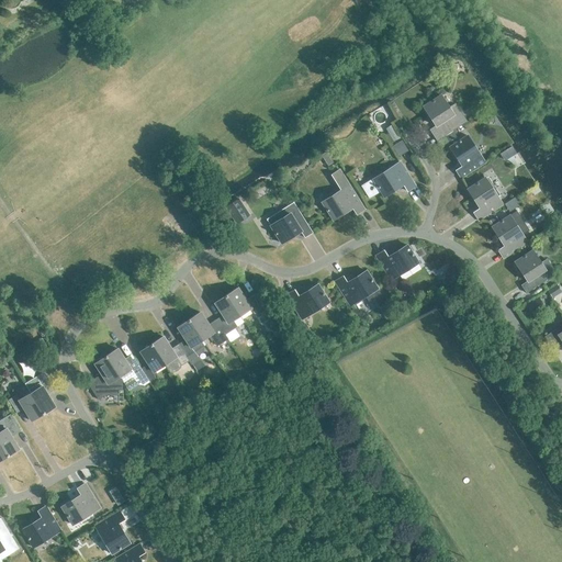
[(436,125),(429,130),(437,141),(467,121),(456,104),(449,108),(441,94),(423,107),(436,125)]
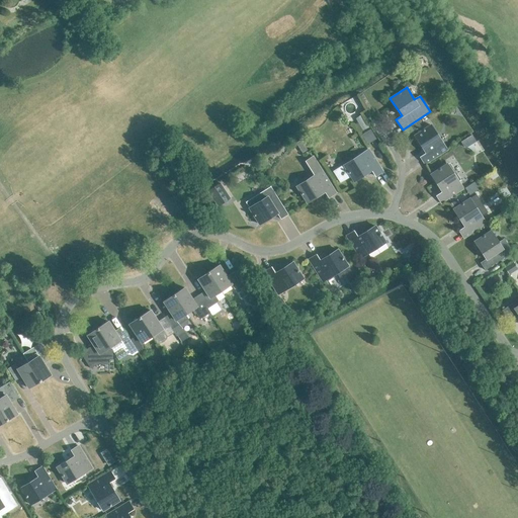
[(368,126),(361,114),(355,118),(357,121),(355,124),(359,132),(368,126)]
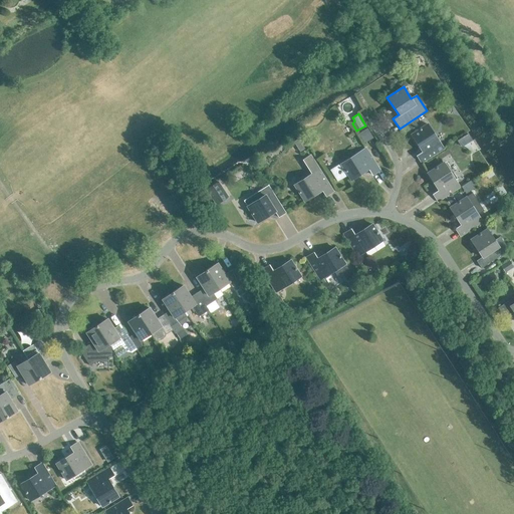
[(423,152),(417,156),(422,163),(444,148),(428,123),(411,134),(423,152)]
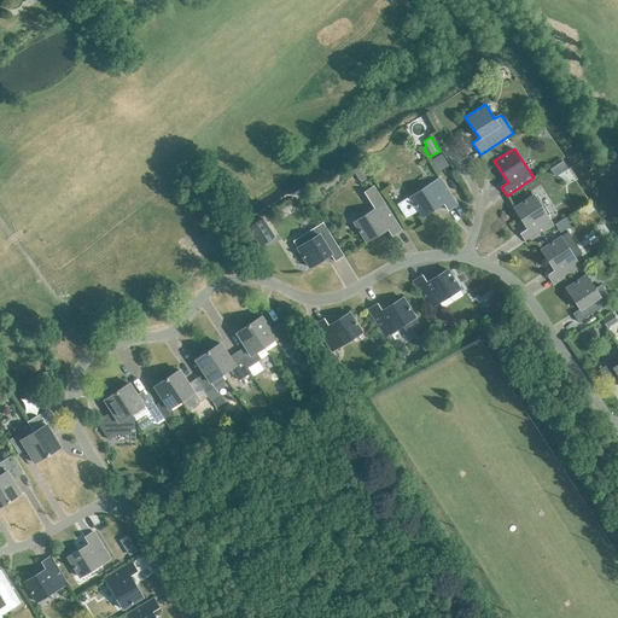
[(439,178),(410,197),(398,204),(407,217),(418,209),(423,216),(443,203),(448,210),(456,204),(439,178)]
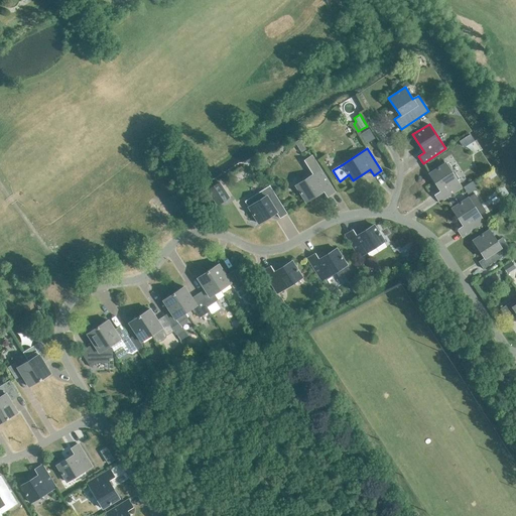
[(314,173),(295,185),(305,202),(324,190),(327,197),(335,191),(320,169),(312,157),(306,161),(314,173)]
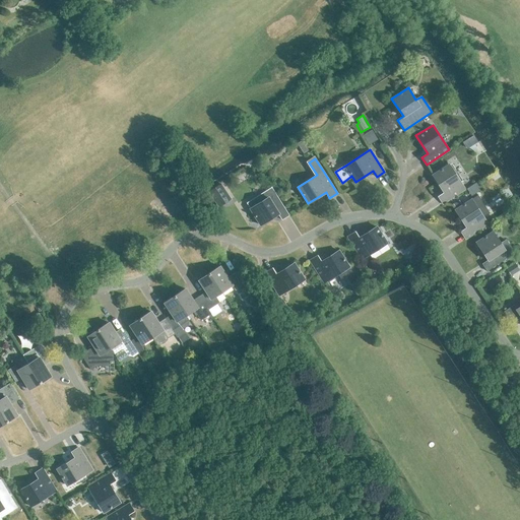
[(438,196),(443,203),(465,189),(449,164),(433,175),(444,192),(438,196)]
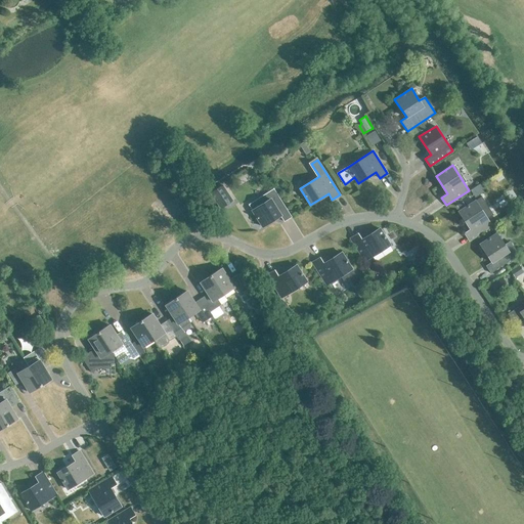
[(480,183),(473,188),(478,195),(485,190),(480,183)]
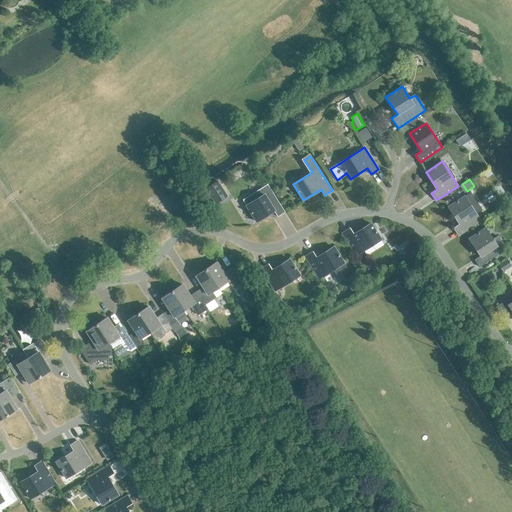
[(215,204),(227,196),(217,180),(205,188),(215,204)]
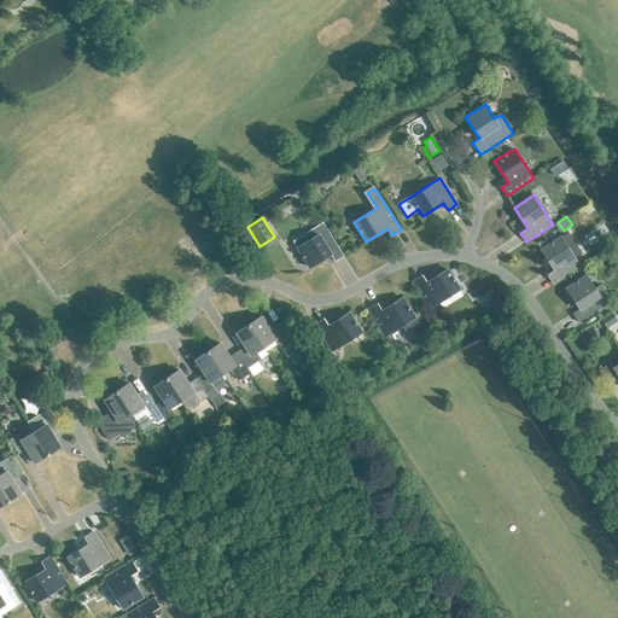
[(331,254),(334,261),(344,256),(322,222),(293,240),(309,267),(331,254)]
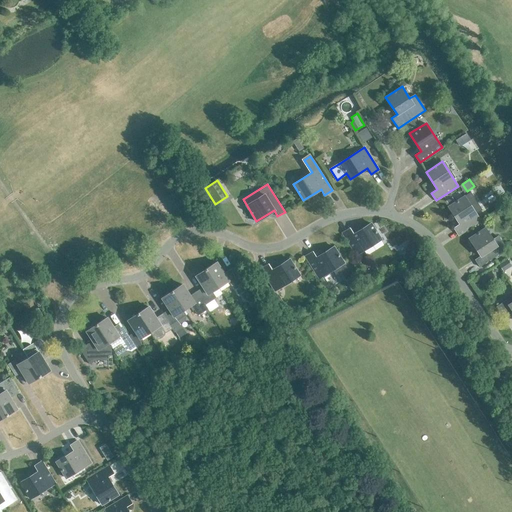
[(459,224),(454,227),(458,234),(480,220),(476,213),(482,209),(470,192),(448,206),(459,224)]
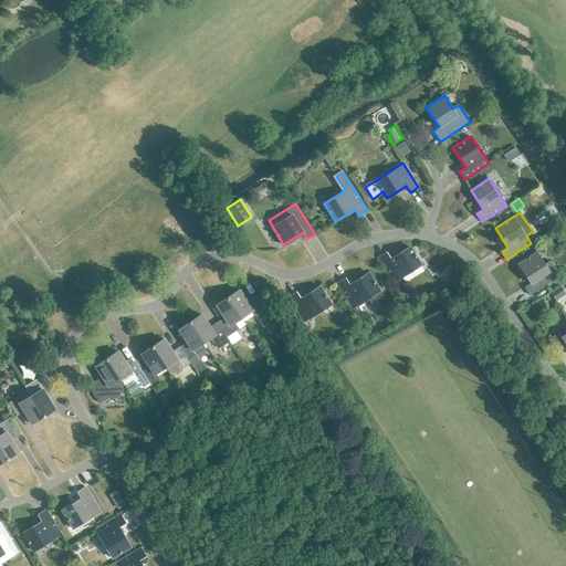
[(378,258),(394,282),(421,264),(410,247),(390,259),(387,252),(378,258)]
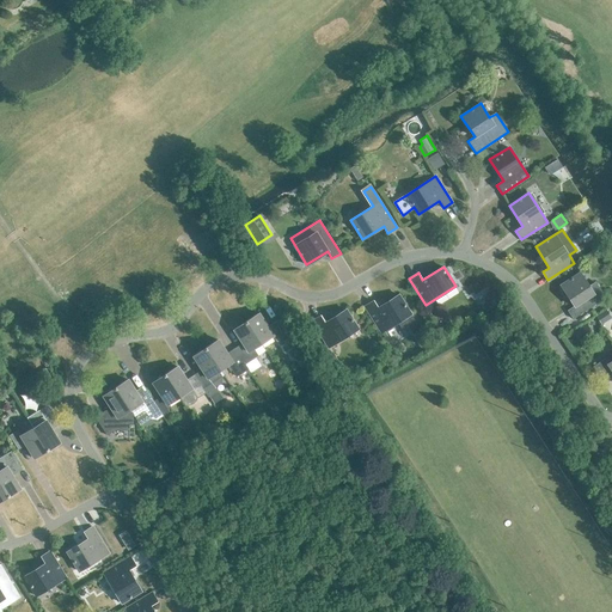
[(574,306),(568,310),(573,318),(606,297),(605,297),(595,282),(589,286),(580,273),(561,285),(574,306)]
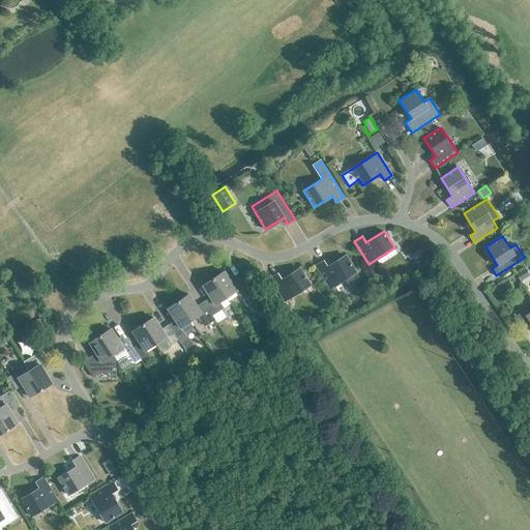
[(425,251),(420,255),(425,262),(432,259),(425,251)]
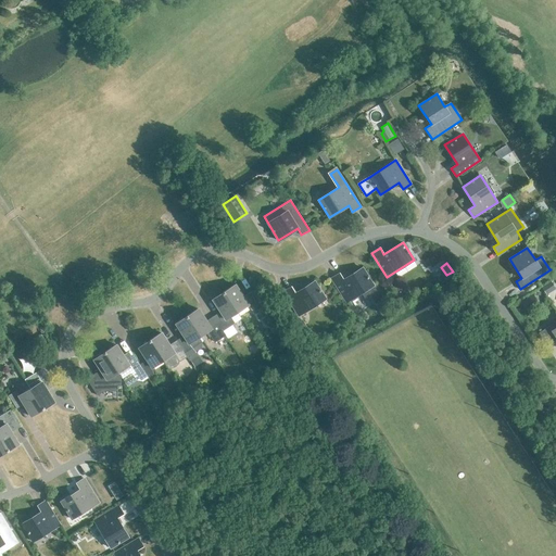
[(346,302),(362,292),(365,299),(377,291),(363,267),(343,279),(339,274),(331,278),(346,302)]
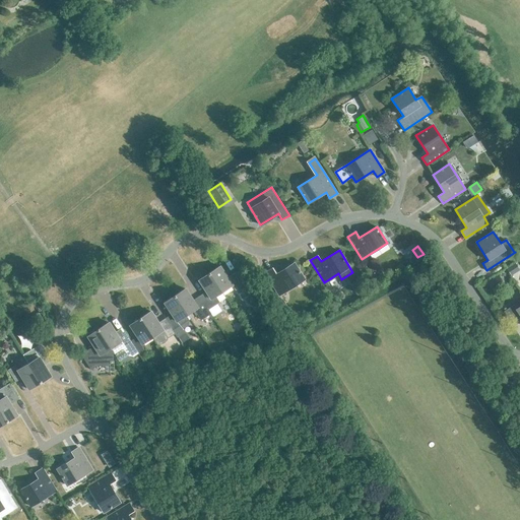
[(265,273),(279,296),(305,279),(294,263),(276,274),(272,268),(265,273)]
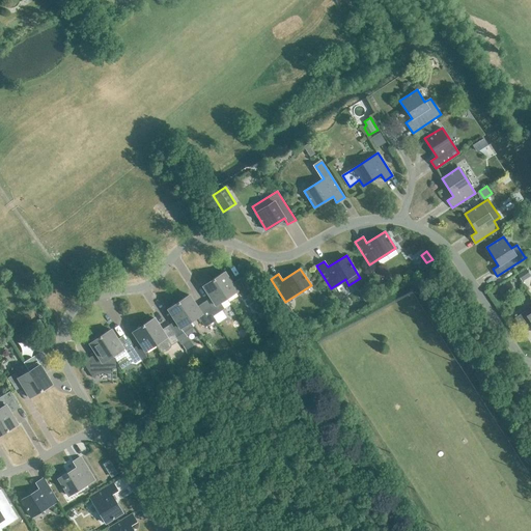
[(522,281),(530,276),(526,269),(518,274),(522,281)]
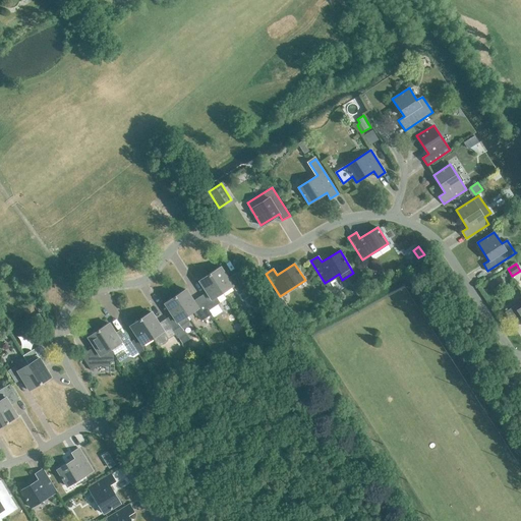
[(220,267),(210,274),(222,292),(233,286),(235,290),(244,284),(236,272),(228,278),(220,267)]
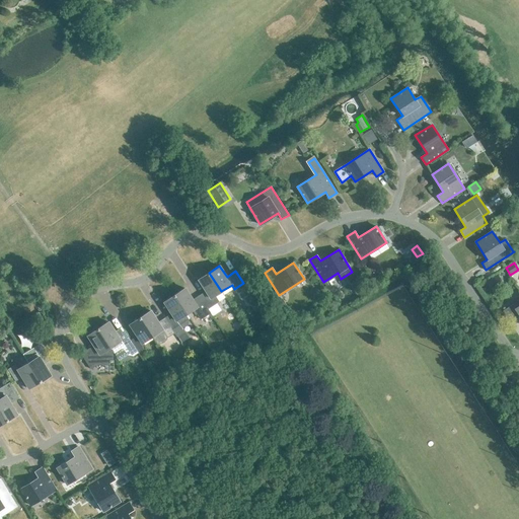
[(199,295),(208,308),(225,297),(221,291),(209,273),(199,279),(206,291),(199,295)]
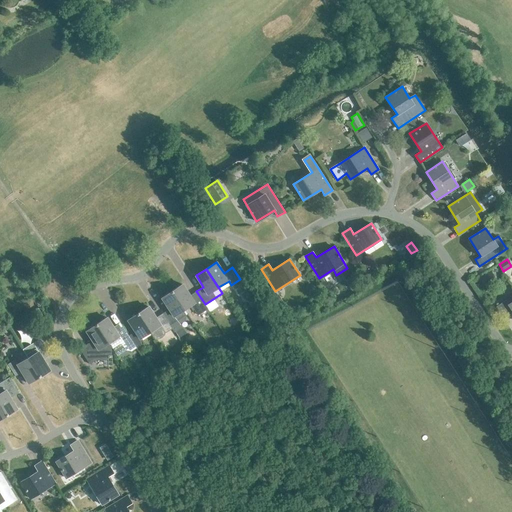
[(490,271),(479,279),(483,284),(494,277),(490,271)]
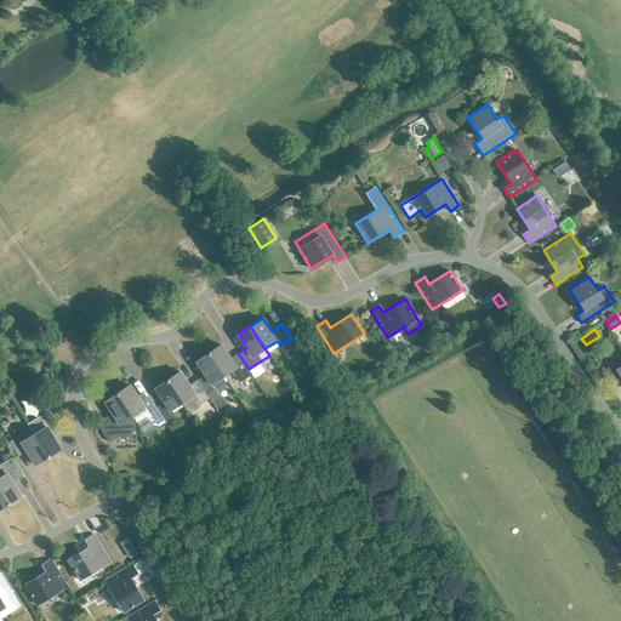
[(431,343),(423,347),(428,354),(434,351),(431,343)]
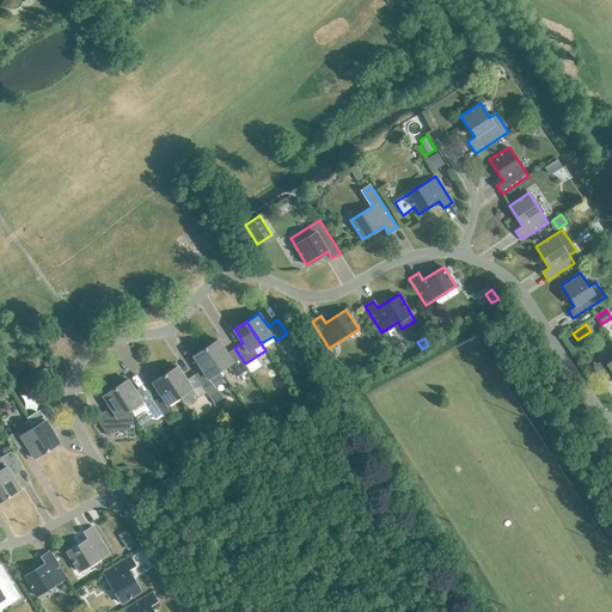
[(249,368),(245,363),(234,348),(227,353),(218,340),(206,348),(220,369),(226,365),(231,371),(232,369),(237,377),(249,368)]
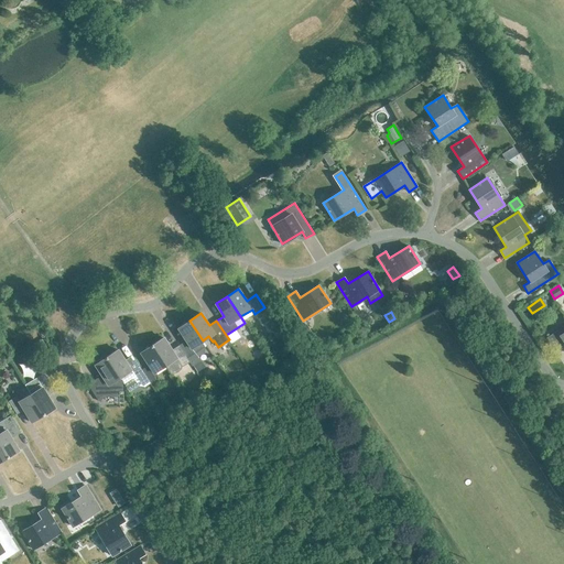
[(202,342),(203,340),(190,321),(179,328),(186,340),(179,345),(190,360),(192,366),(202,359),(199,356),(204,353),(205,347),(202,342)]
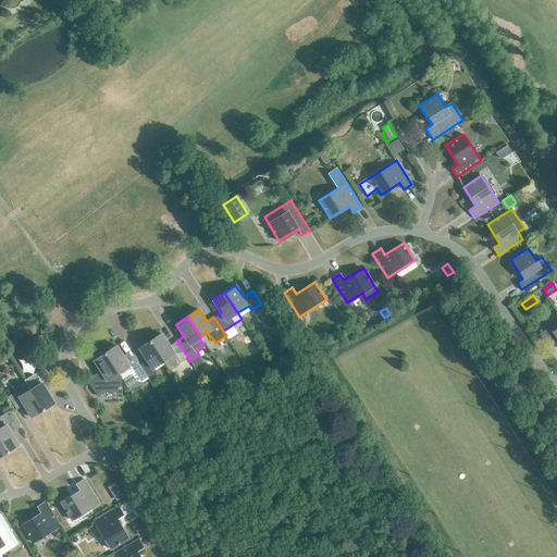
[(301,320),(295,323),(300,331),(306,327),(301,320)]
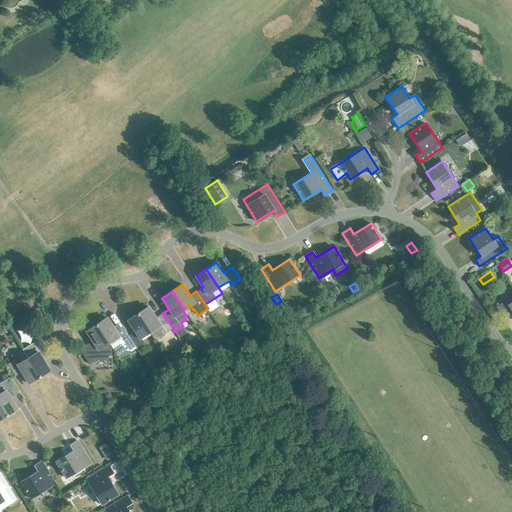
[(511,295),(496,306),(503,318),(511,312),(511,295)]
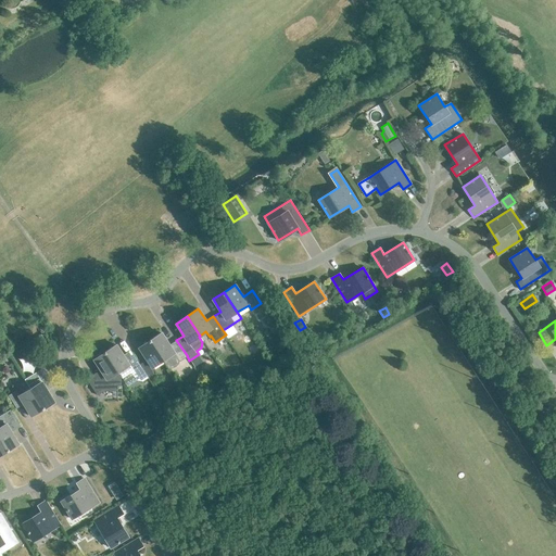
[(179,361),(187,355),(176,340),(169,344),(161,332),(150,340),(163,359),(167,367),(172,368),(175,367),(178,364),(179,361)]
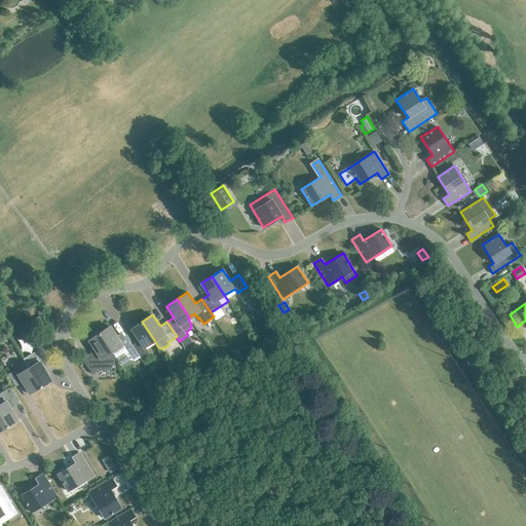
[(132,344),(137,351),(140,355),(147,351),(144,347),(154,340),(142,322),(132,329),(139,340),(132,344)]
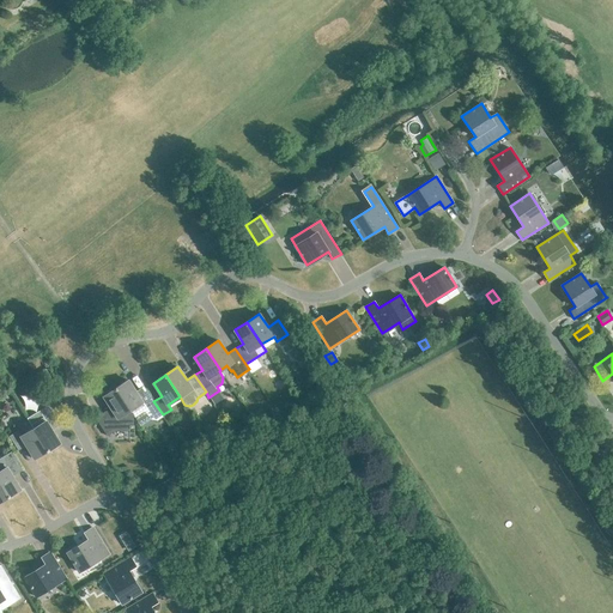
[(139,411),(143,412),(147,408),(151,414),(159,410),(153,401),(145,388),(137,394),(128,380),(116,388),(131,410),(135,406),(139,411)]
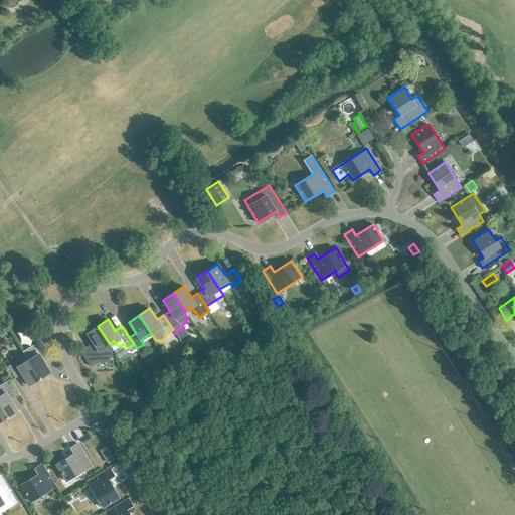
[(113,358),(112,348),(110,344),(98,326),(87,333),(95,344),(81,353),(90,364),(96,360),(113,358)]
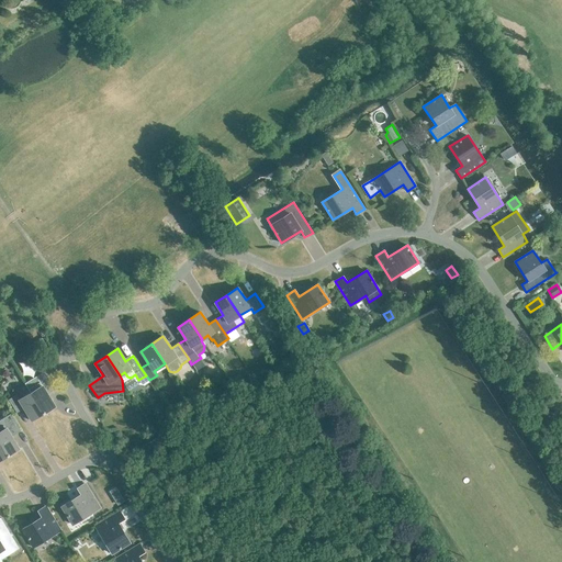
[(43,414),(55,406),(47,394),(55,390),(44,371),(25,383),(43,414)]
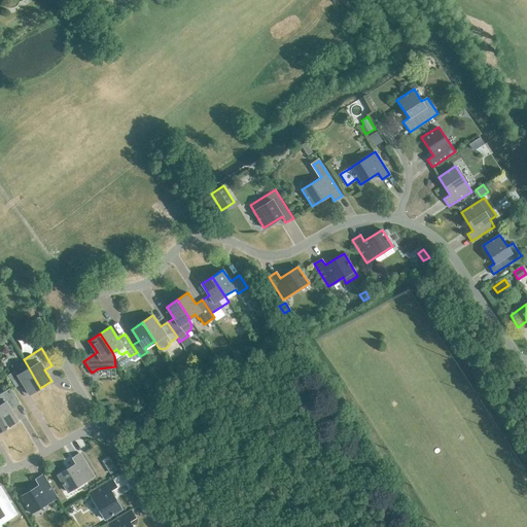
[(29,369),(18,375),(15,371),(8,375),(15,387),(23,383),(30,394),(40,388),(24,359),(23,359),(29,369)]
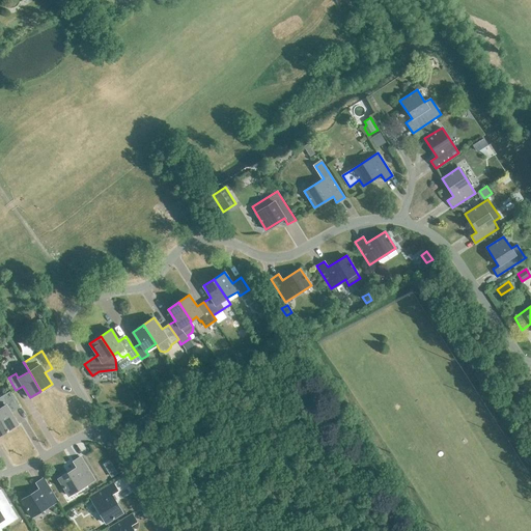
[(0,396),(0,419),(7,430),(18,424),(10,412),(20,407),(9,391),(0,396)]
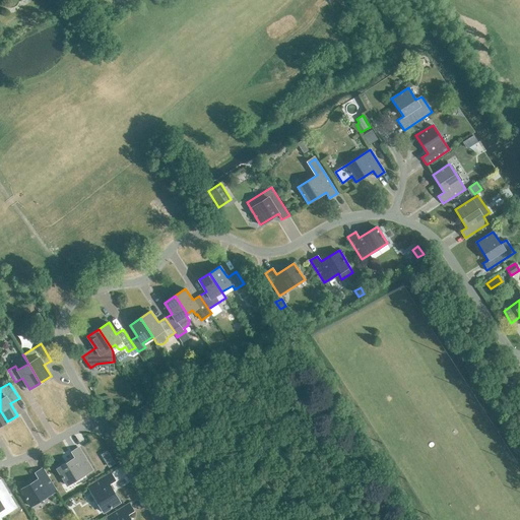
[(78,447),(71,452),(75,458),(57,468),(67,485),(92,469),(78,447)]
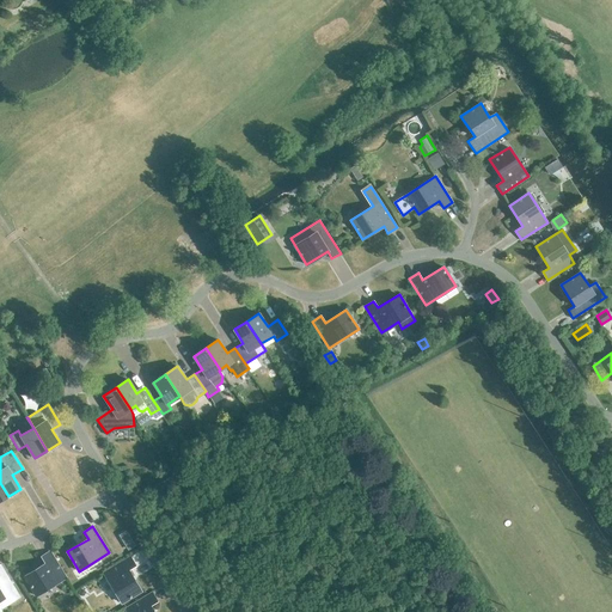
[(66,577),(50,551),(41,556),(46,563),(24,576),(36,595),(66,577)]
